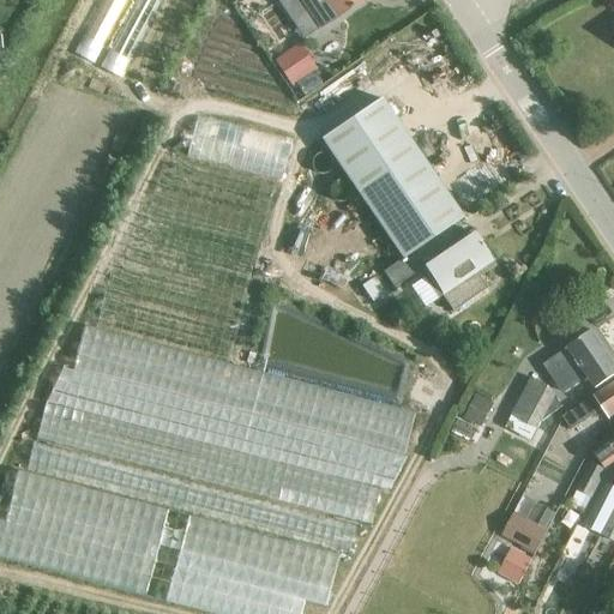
[(278,0),(305,37),(360,0),(278,0)]
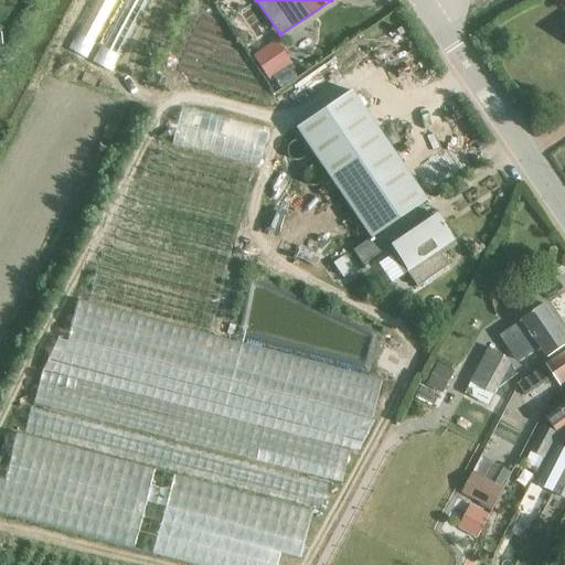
[(251,57),(275,92),(297,75),(289,64),(290,64),(274,41),(251,57)]
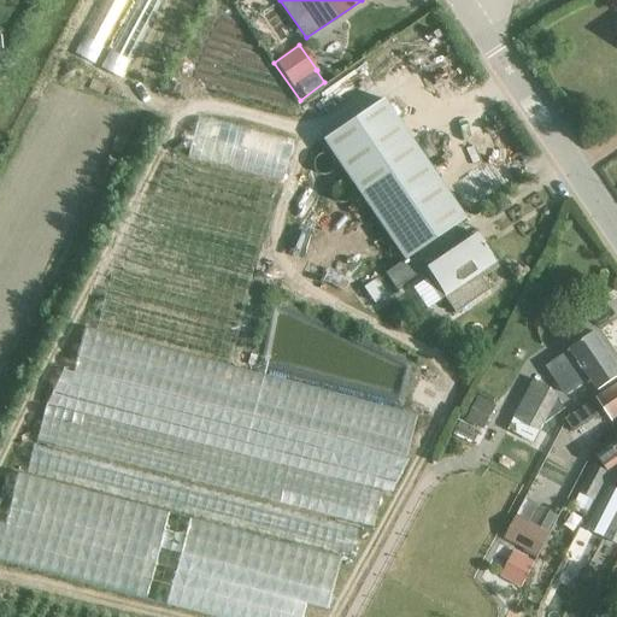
[(468,239),(458,223),(464,219),(382,99),(322,140),(404,260),(393,268),(403,282),(423,269),(429,277),(425,280),(439,300),(444,298),(454,313),(488,291),(481,278),(497,268),(474,235),(468,239)]
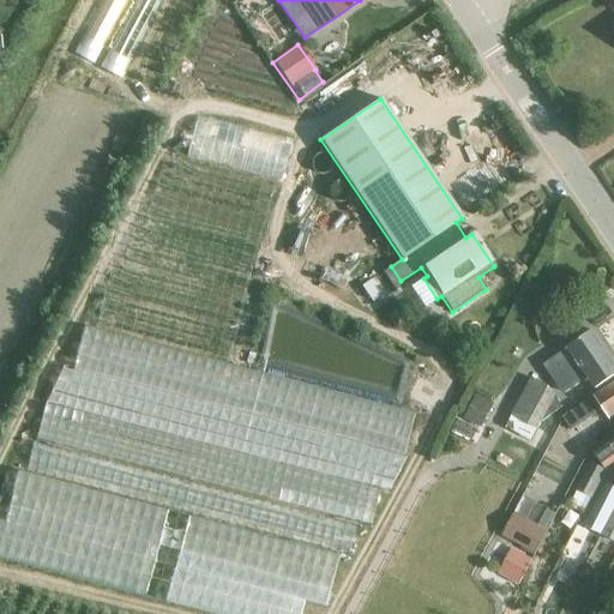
[(186,156),(281,180),(290,143),(196,118),(186,156)]
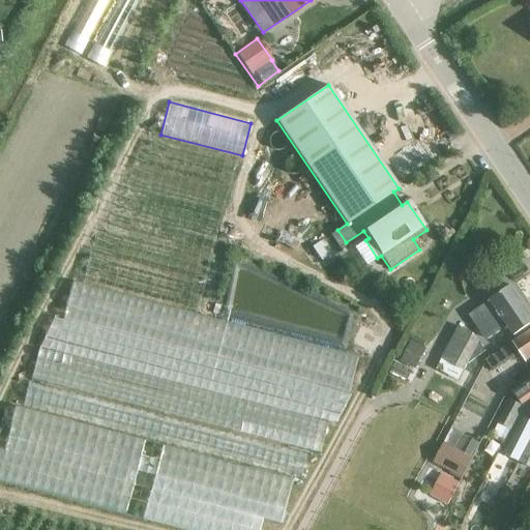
[(29,382),(319,457),(327,422),(335,423),(351,394),(349,393),(357,358),(196,316),(236,159),(146,135),(121,177),(117,181),(113,195),(71,283),(62,320),(54,316),(39,348),(29,382)]
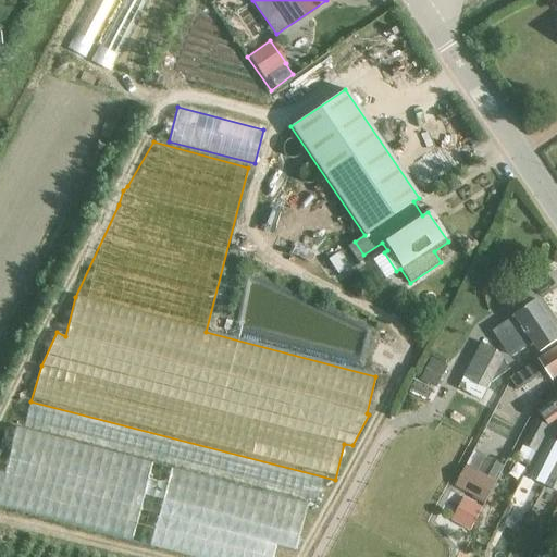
[(327,261),(337,274),(349,265),(339,252),(327,261)]
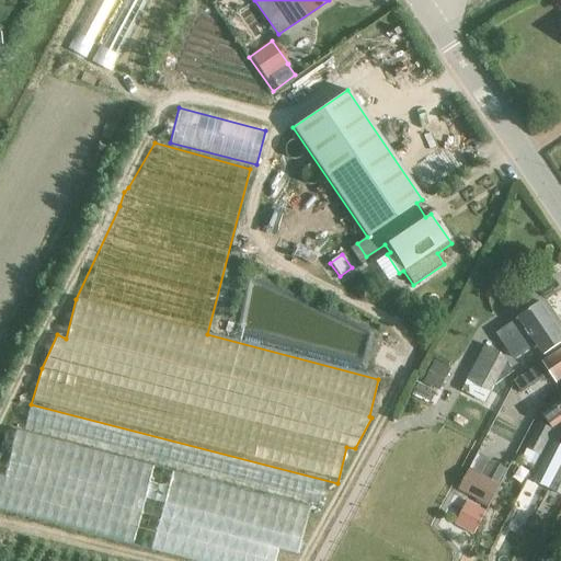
[(518,319),(496,334),(514,359),(536,344),(542,354),(560,341),(560,330),(541,301),(518,318),(518,319)]
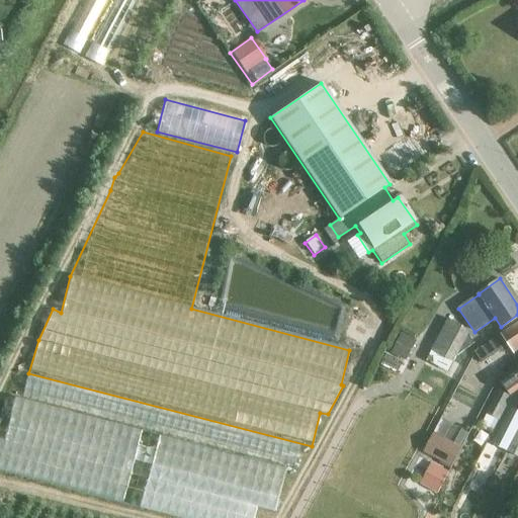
[(447,319),(426,362),(435,366),(439,356),(453,363),(457,356),(475,344),(468,334),(447,319)]
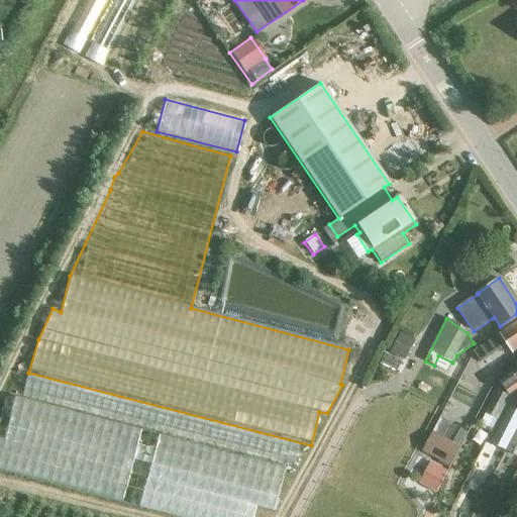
[(514,349),(516,346),(516,320),(477,348),(484,359),(509,342),(514,349)]
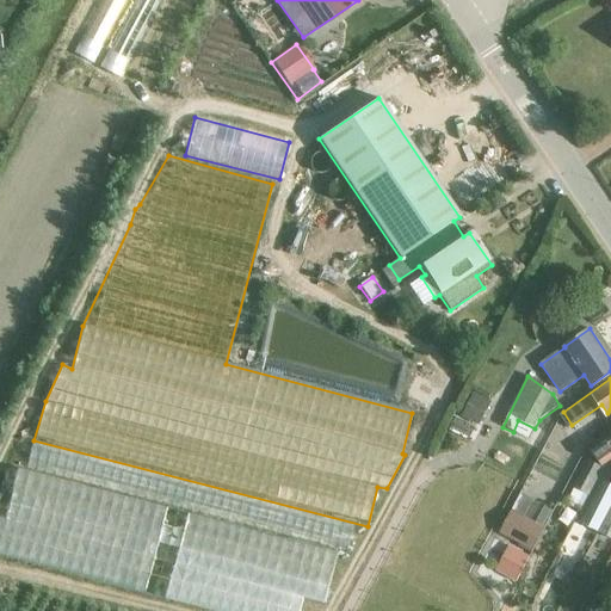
[(473,395),(462,417),(476,424),(487,402),(473,395)]
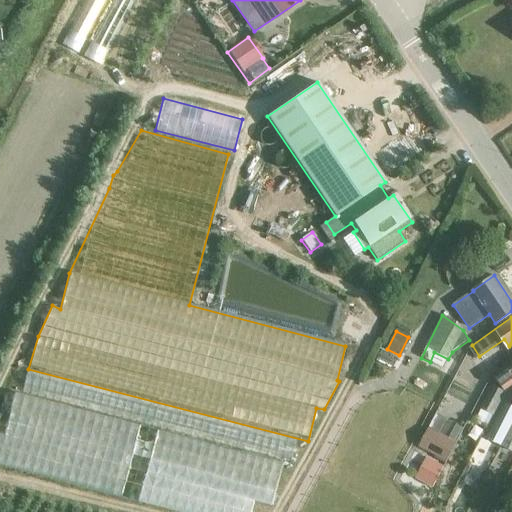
[(379,361),(395,369),(401,357),(386,349),(379,361)]
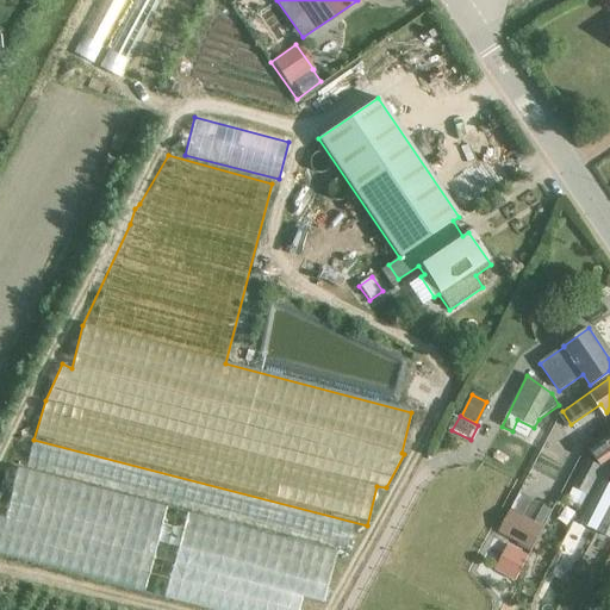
[(609,436),(593,447),(603,461),(609,455),(609,436)]
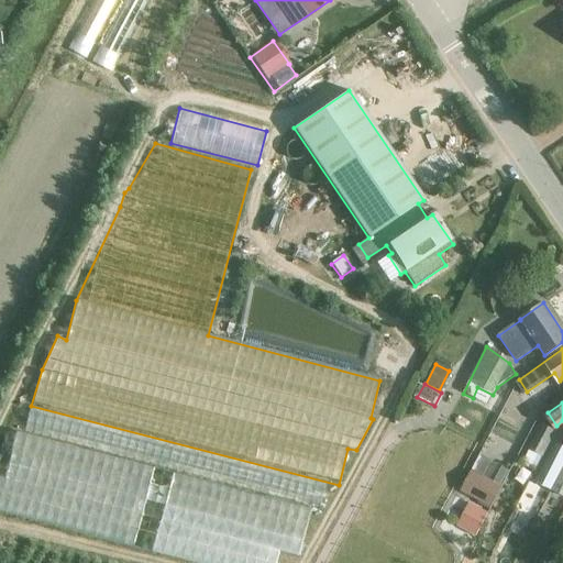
[(24,430),(319,508),(324,485),(30,407),(24,430)]
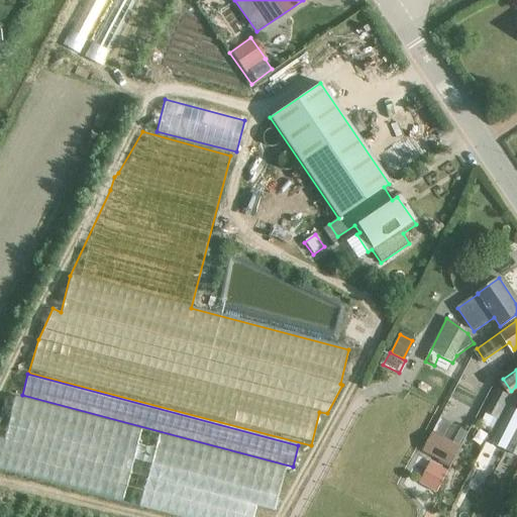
[(499,421),(511,397),(497,390),(485,413),(486,413),(479,427),(492,433),(498,420),(499,421)]
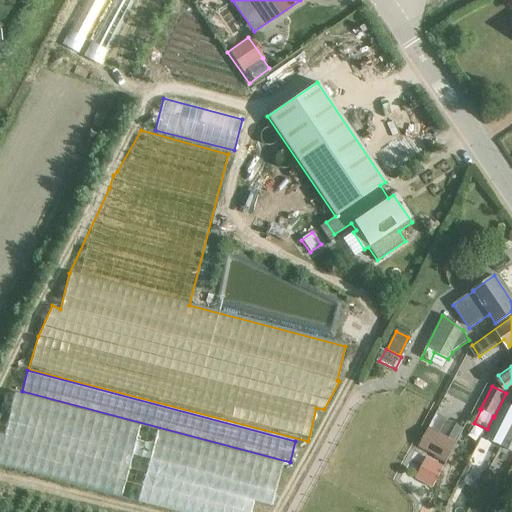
[(0,467),(169,511),(248,511),(251,502),(271,508),(282,464),(14,394),(3,436),(0,435),(0,467)]
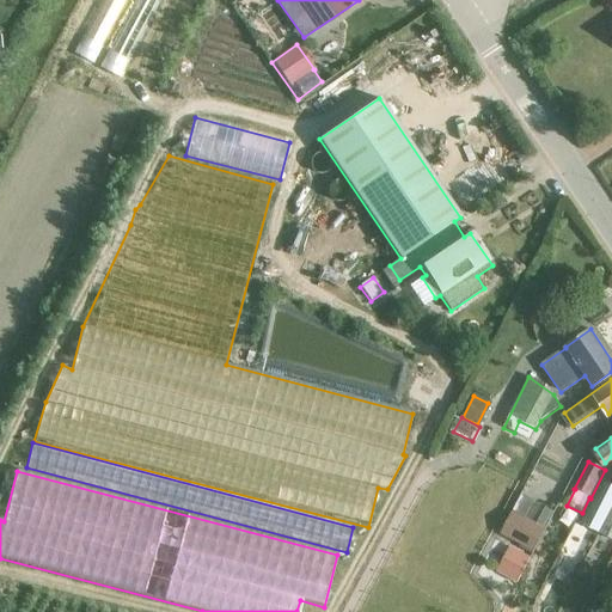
[(611,487),(603,482),(581,524),(600,533),(611,509),(611,487)]
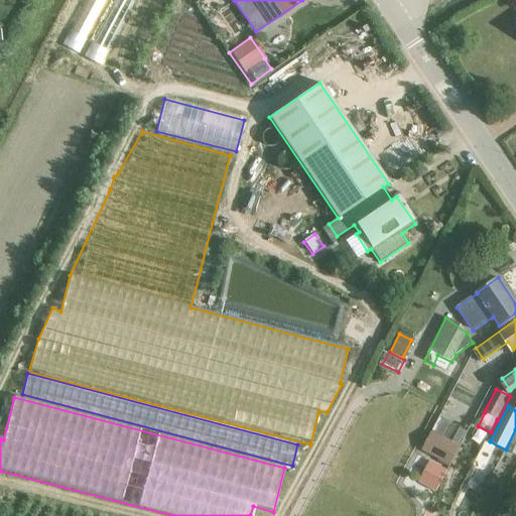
[(515,457),(515,430),(506,452),(515,457)]
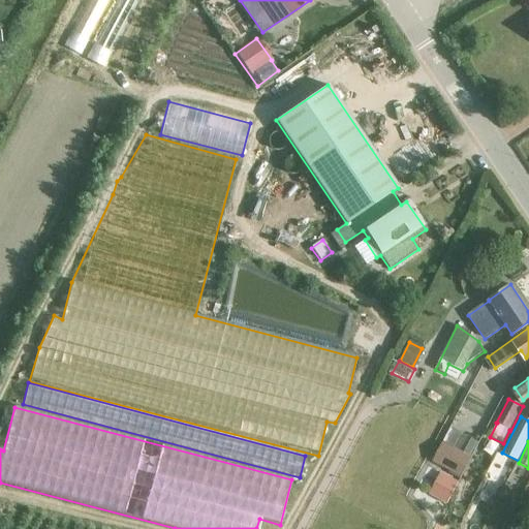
[(458,471),(466,458),(440,442),(432,457),(458,471)]
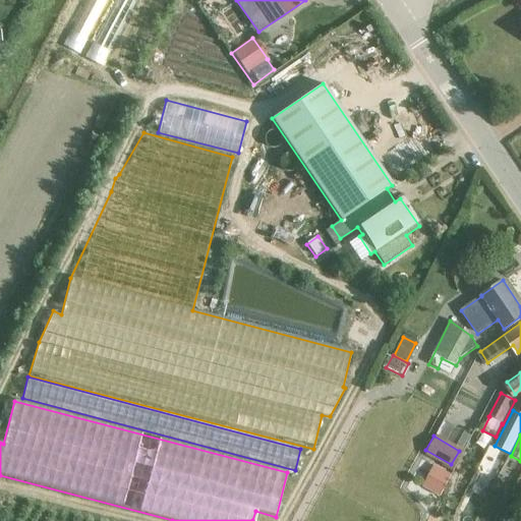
[(423,488),(440,498),(452,475),(435,467),(423,488)]
